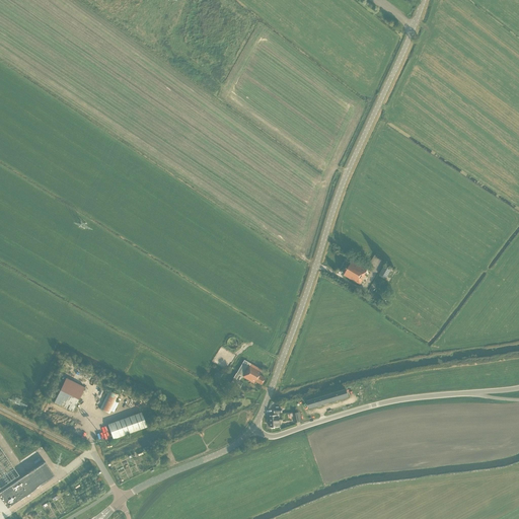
[(346,261),(341,270),(340,271),(345,274),(344,275),(360,284),(365,275),(364,275),(367,271),(352,262),(351,264),(346,261)]
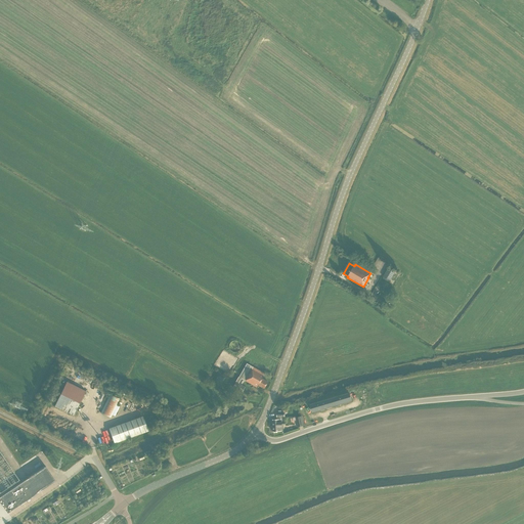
[(395,271),(388,267),(383,276),(390,280),(395,271)]
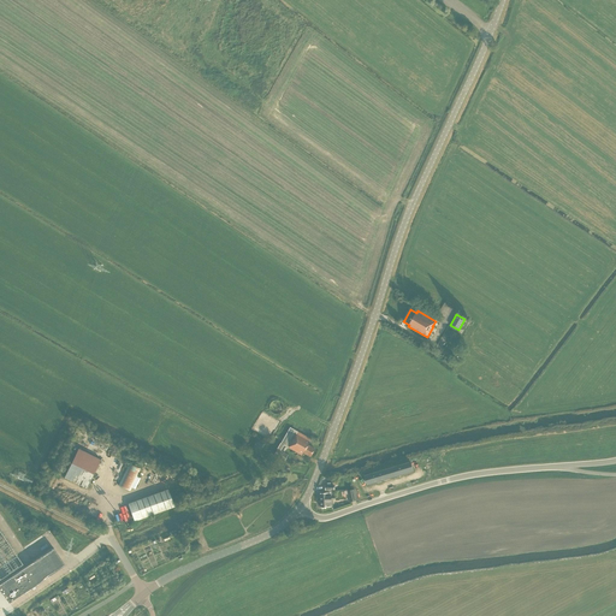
[(283,409),(284,407),(284,406),(283,404),(283,403),(282,402),(279,401),(278,401),(277,401),(274,401),(273,403),(272,404),(271,407),(271,408),(272,409),(272,410),(273,412),(276,413),(277,413),(278,413),(280,413),(282,412),(283,409)]
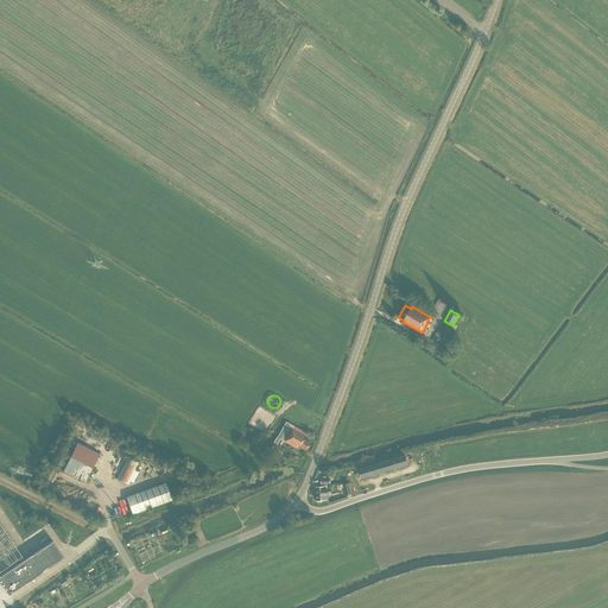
[(305,450),(310,443),(304,439),(306,434),(286,422),(277,437),(270,449),(280,455),(284,449),(277,444),(280,439),(298,449),(299,447),(305,450)]
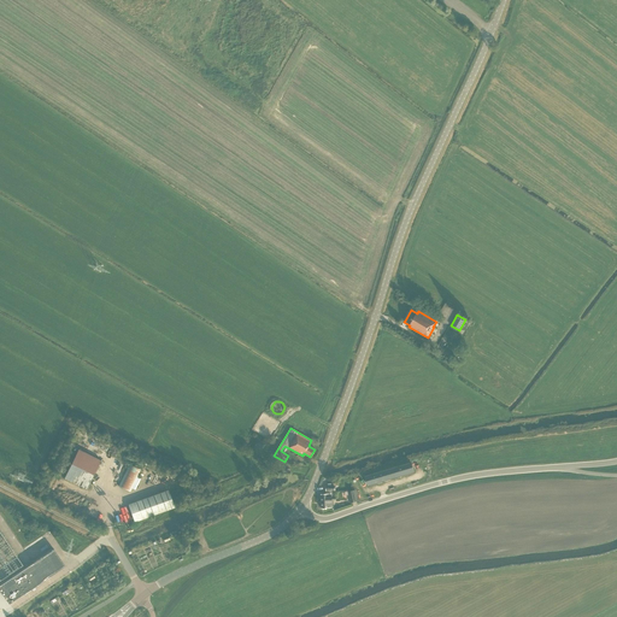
[(87,489),(101,460),(78,450),(65,479),(87,489)]
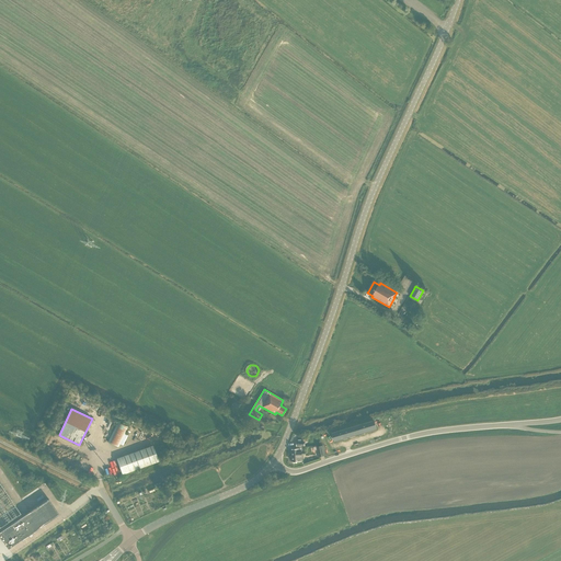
[(374,421),(368,422),(332,433),(334,442),(376,428),(374,421)]
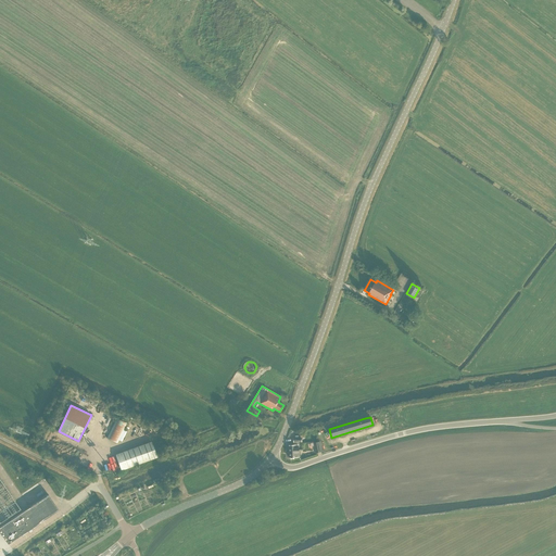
[(117,443),(127,424),(116,418),(106,438),(117,443)]
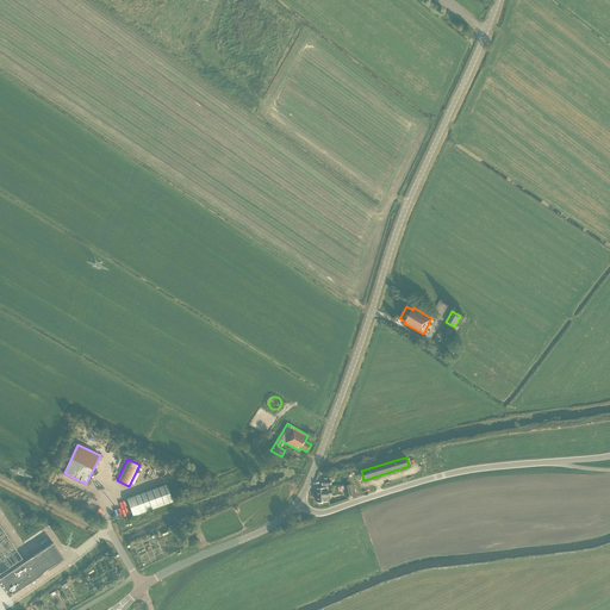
[(323,493),(328,493),(328,487),(327,487),(327,485),(330,485),(330,480),(322,480),(322,485),(322,487),(317,489),(317,495),(323,495),(323,493)]
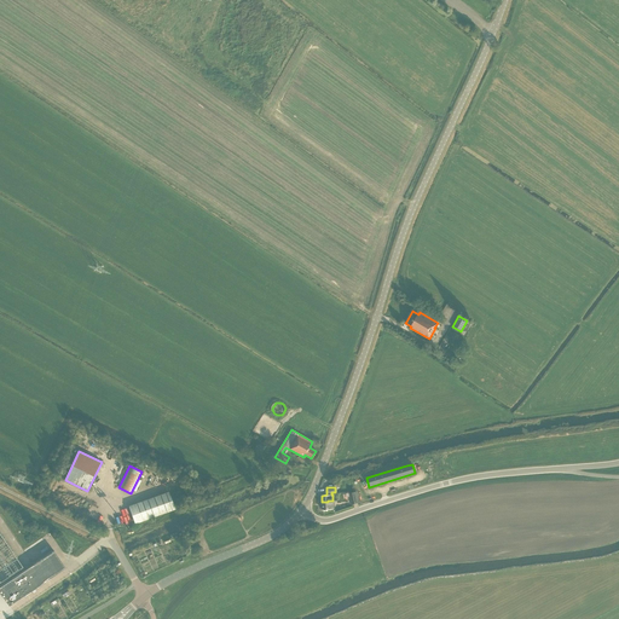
[(175,509),(168,492),(128,507),(134,524),(175,509)]
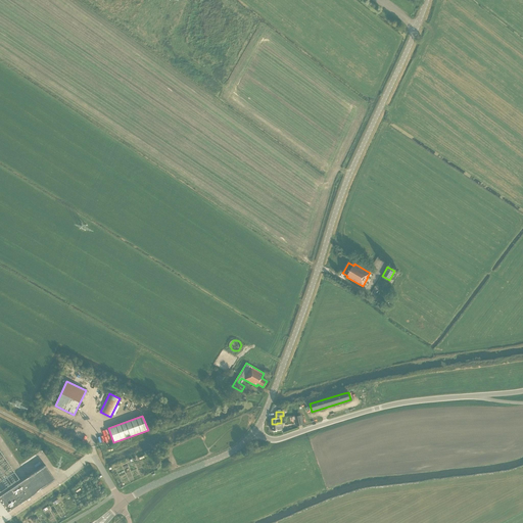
[(55,480),(50,473),(46,466),(34,474),(34,473),(10,489),(0,495),(0,500),(3,505),(8,512),(43,488),(55,480)]
